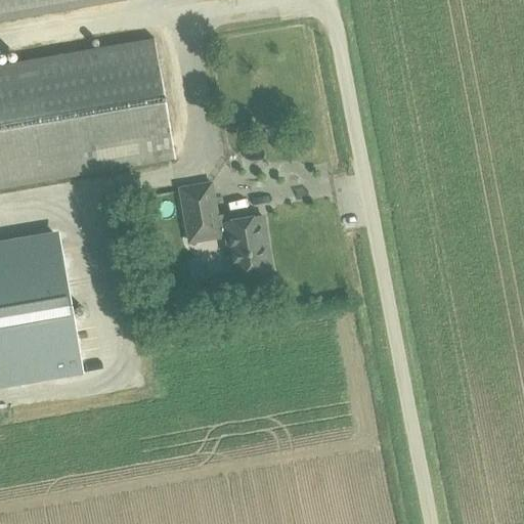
[(0,0),(0,20),(119,0),(0,0)]
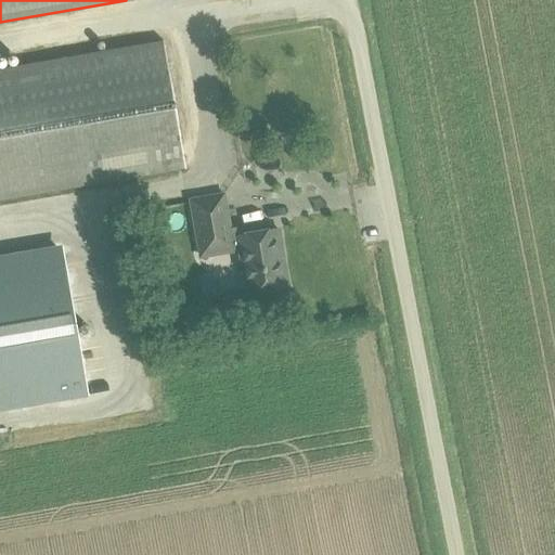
[(0,44),(3,55),(17,52),(12,34),(0,37),(0,44)]
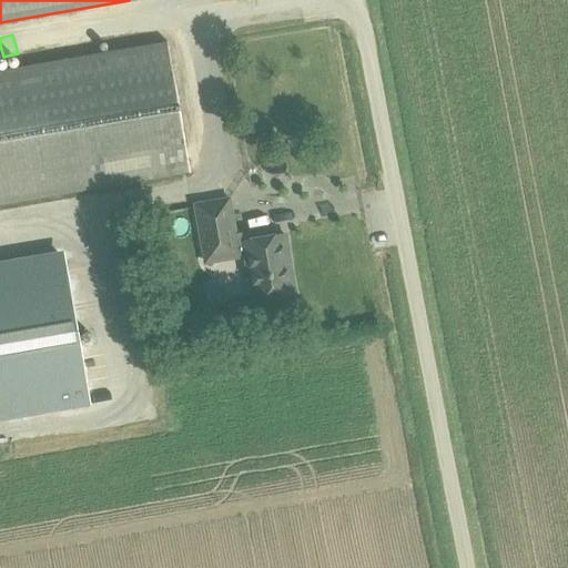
[(0,74),(0,202),(190,170),(169,47),(0,74)]
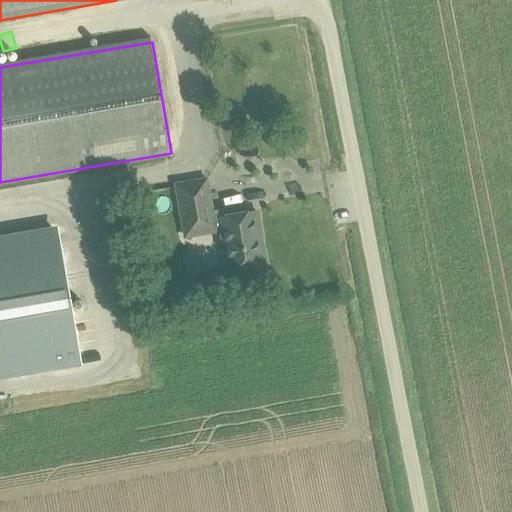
[(222,231),(229,272),(266,266),(257,212),(209,220),(208,212),(212,212),(207,180),(177,185),(186,237),(222,231)]
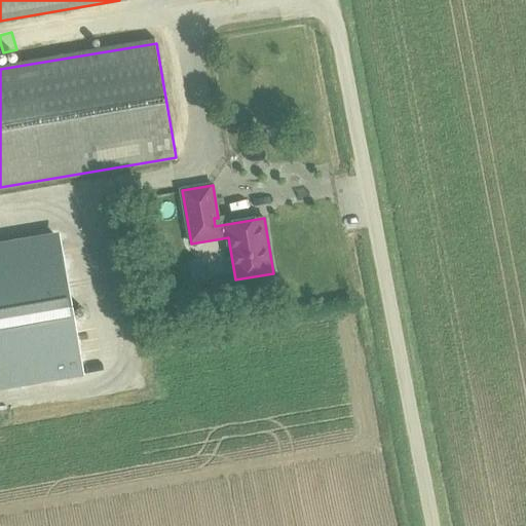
[(76,340),(72,318),(75,318),(76,318),(76,320),(77,320),(78,321),(79,321),(80,321),(81,321),(82,321),(83,321),(84,321),(84,320),(85,320),(85,318),(86,318),(86,317),(86,316),(86,315),(86,314),(86,313),(86,312),(86,311),(85,310),(84,310),(84,309),(83,309),(82,309),(82,308),(81,308),(80,308),(79,308),(78,309),(77,309),(76,310),(75,311),(75,312),(75,313),(71,313),(62,256),(62,255),(59,239),(0,249),(0,389),(57,380),(82,375),(76,340)]
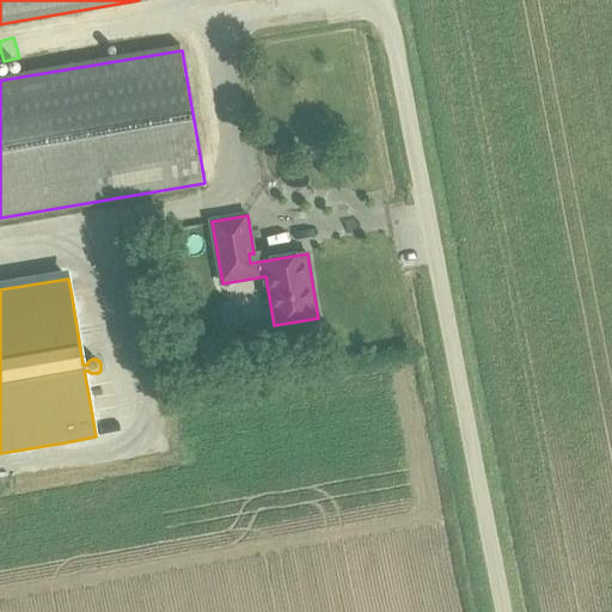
[(261,287),(240,291),(243,311),(263,308),(261,287)]
